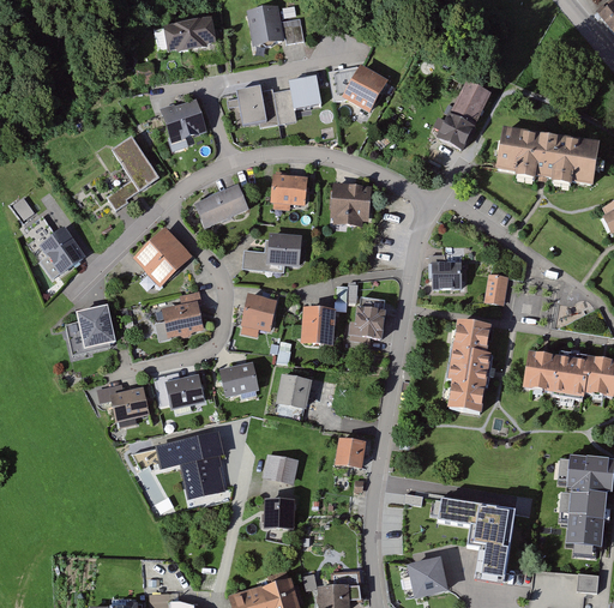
[(611,0),(599,13),(613,30),(613,0),(611,0)]
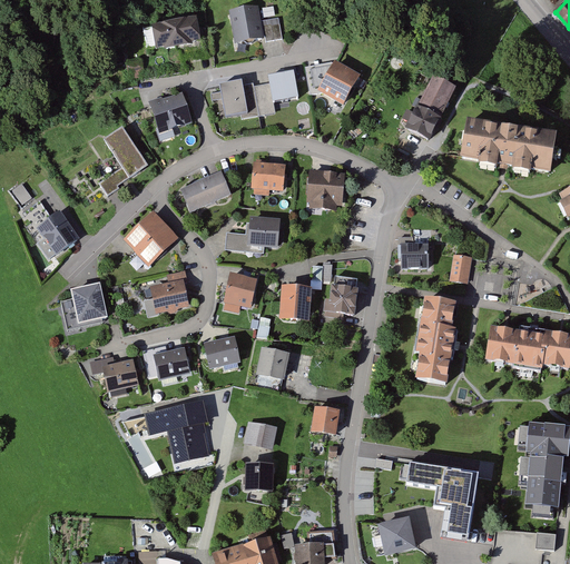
[(256,6),(228,10),(235,42),(262,38),(256,6)]
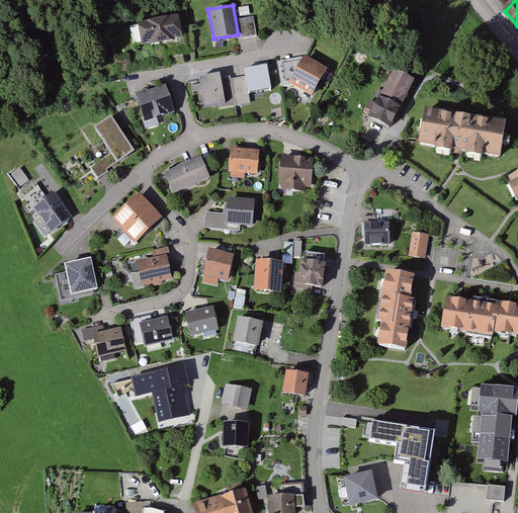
[(177,14),(136,22),(140,45),(181,35),(177,14)]
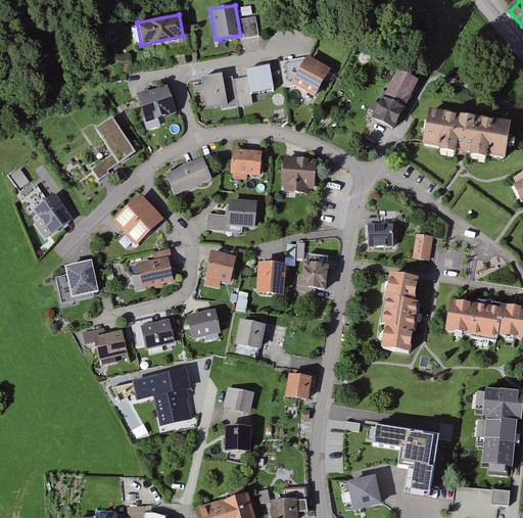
[(326,71),(305,57),(290,83),(311,95),(326,71)]
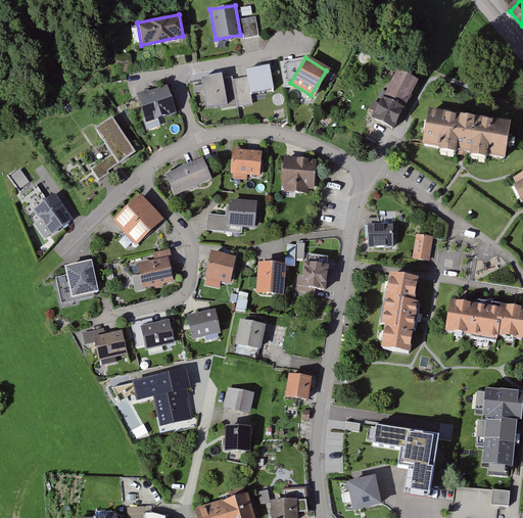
[(269,65),(242,69),(243,76),(224,79),(222,69),(197,74),(202,104),(218,102),(218,105),(234,102),(233,94),(272,88),(269,65)]
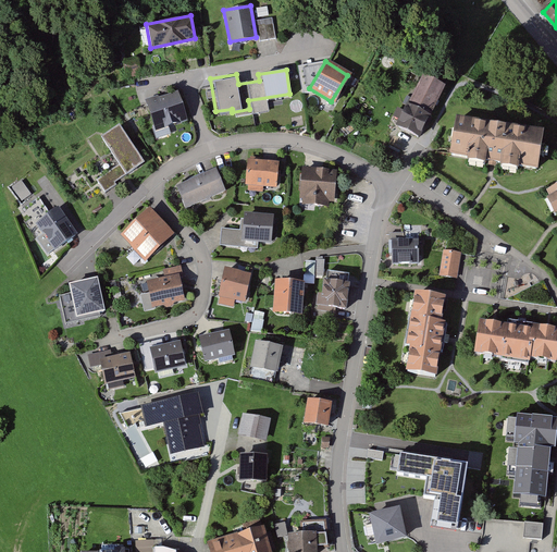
[(441,82),(417,71),(392,123),(416,134),(441,82)]
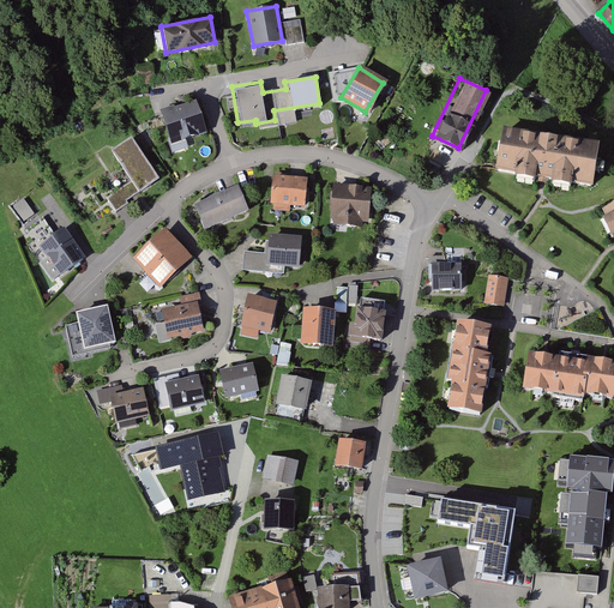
[(194,98),(160,109),(170,146),(187,142),(186,137),(204,131),(194,98)]
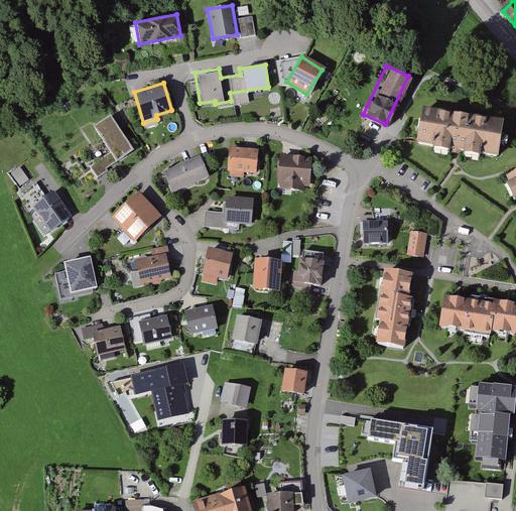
[(499,118),(415,107),(410,142),(494,153),(499,118)]
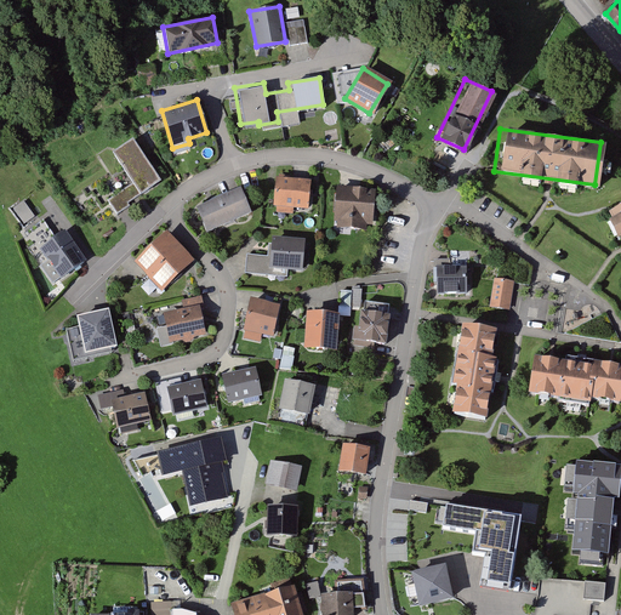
[(130,181),(107,197),(118,211),(129,204),(127,200),(157,181),(130,140),(110,152),(130,181)]
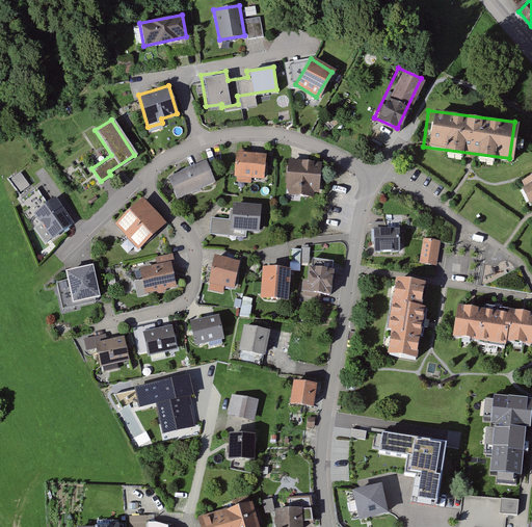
[(266,152),(235,150),(233,173),(264,175),(266,152)]
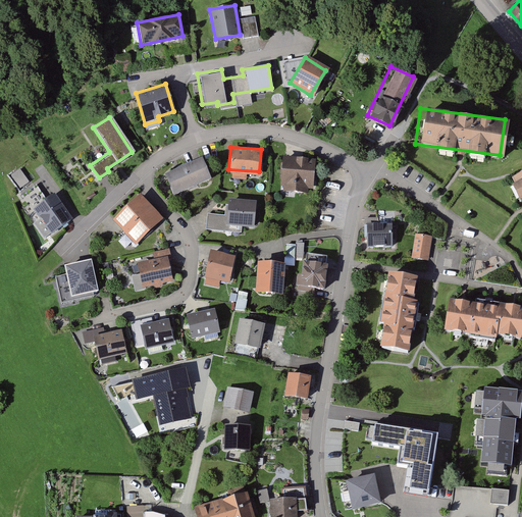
[(317,158),(282,154),(278,183),(282,184),(281,188),(308,191),(309,186),(314,186),(317,158)]
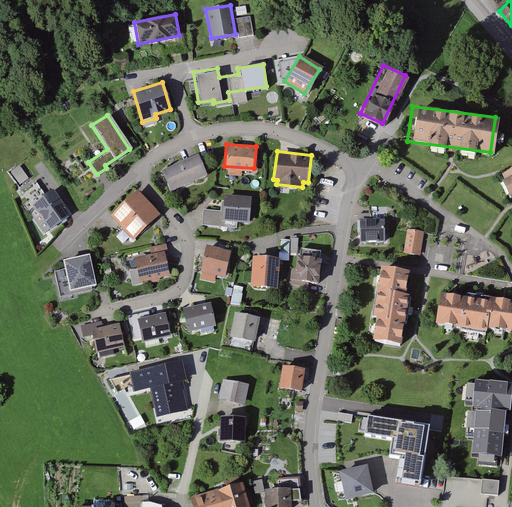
[(198,154),(161,168),(169,189),(206,175),(198,154)]
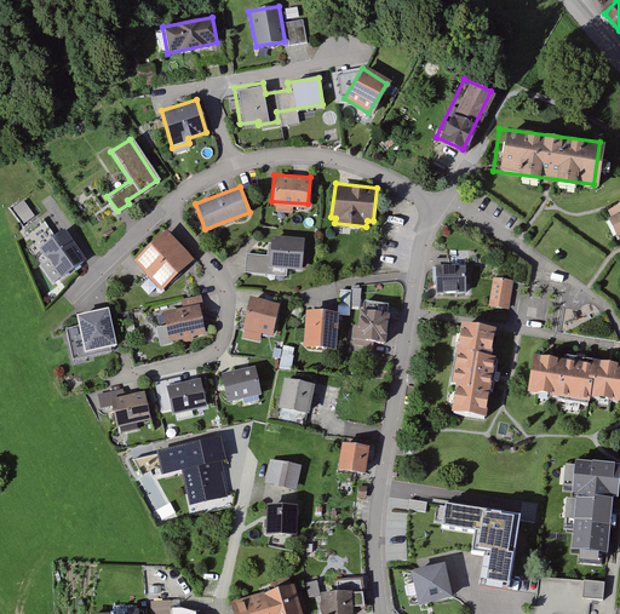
[(26,221),(38,212),(27,195),(13,205),(26,221)]
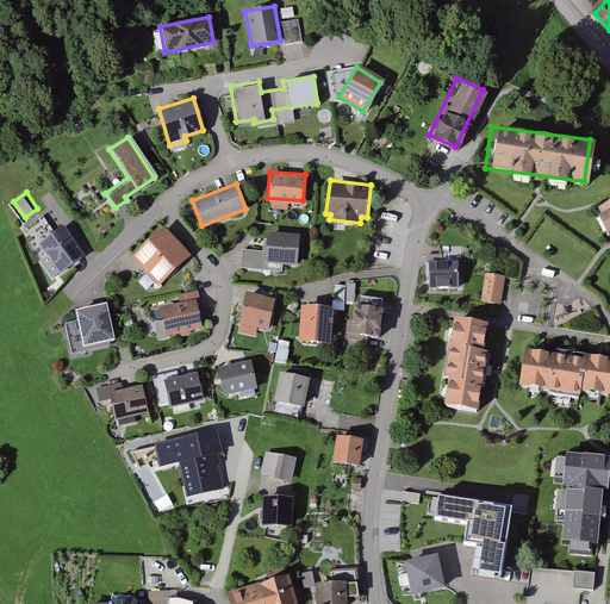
[(609,198),(598,204),(609,230),(609,198)]
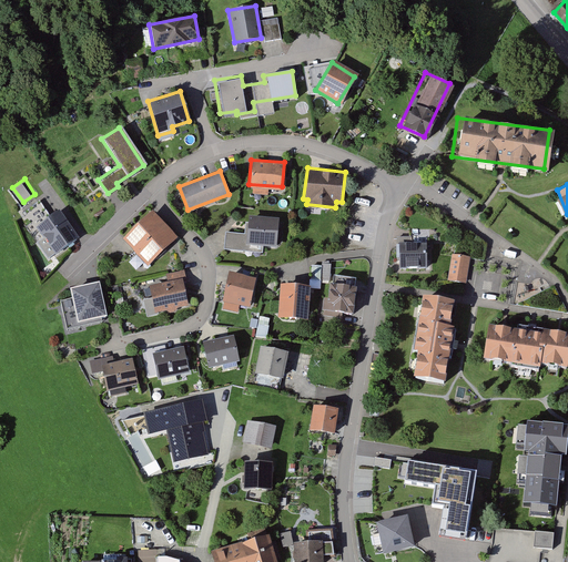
[(40,197),(24,207),(54,253),(78,237),(60,210),(51,215),(40,197)]
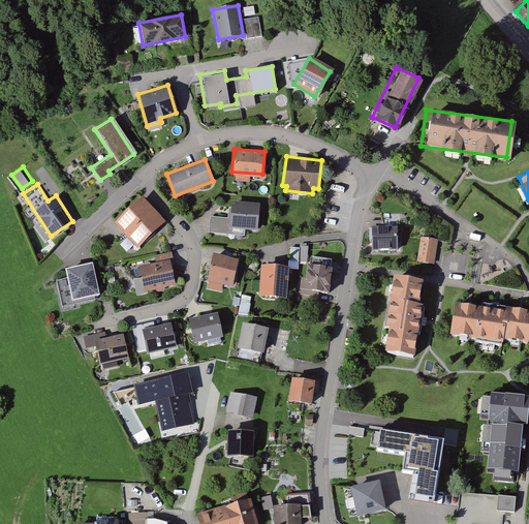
[(165,220),(139,194),(113,221),(138,247),(165,220)]
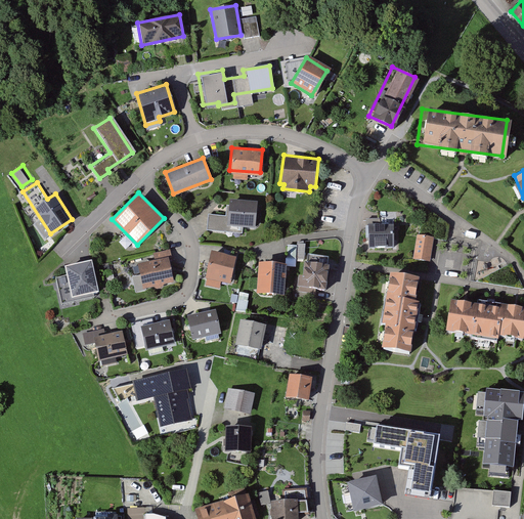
[(227,212),(209,210),(208,227),(243,231),(244,226),(255,227),(258,202),(228,199),(227,212)]
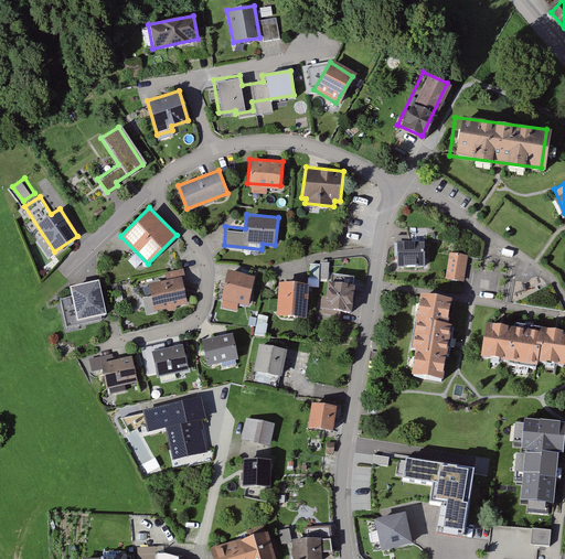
[(425,242),(395,239),(394,261),(423,264),(425,242)]
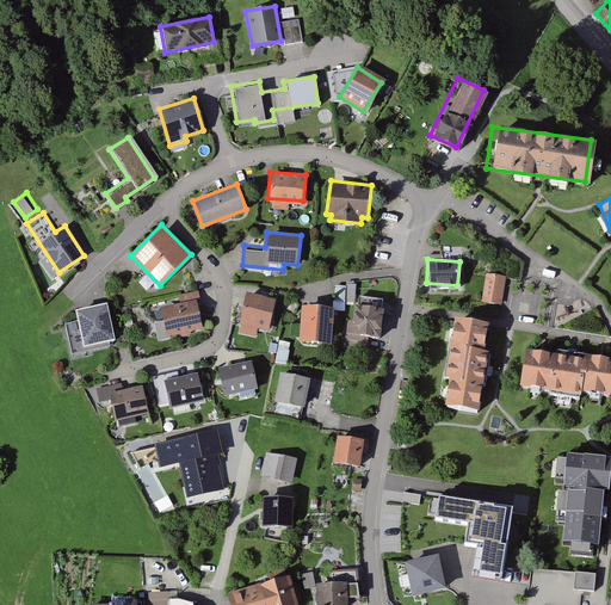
[(505,273),(487,271),(483,300),(501,302),(505,273)]
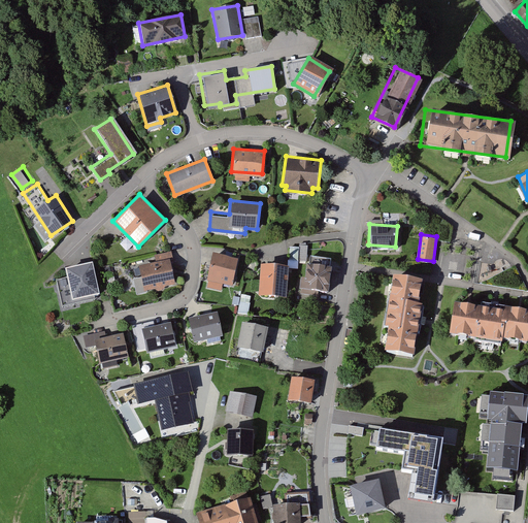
[(307,253),(308,240),(290,240),(290,263),(299,264),(299,252),(307,253)]
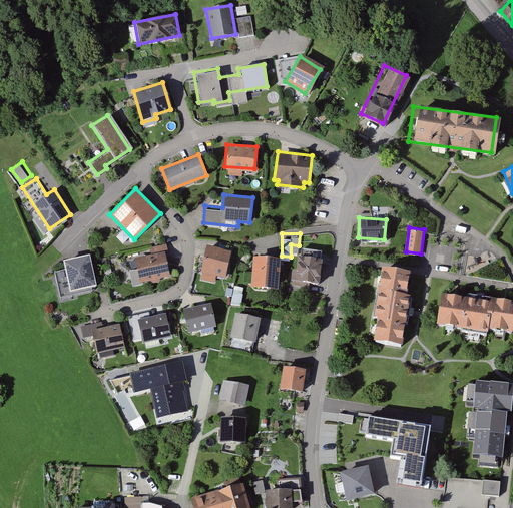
[(151,252),(132,257),(136,281),(169,274),(165,252),(169,252),(167,242),(150,245),(151,252)]
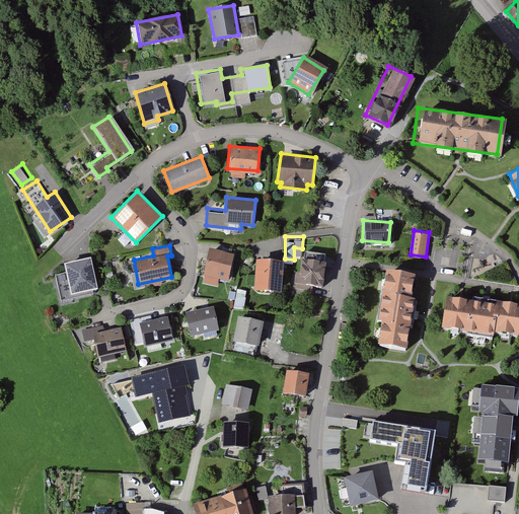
[(233,252),(207,247),(202,273),(229,278),(233,252)]
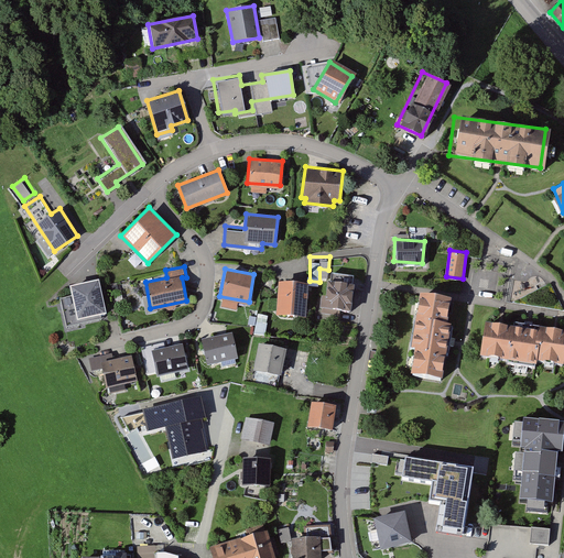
[(351,274),(329,271),(328,280),(324,280),(320,307),(347,310),(351,274)]
